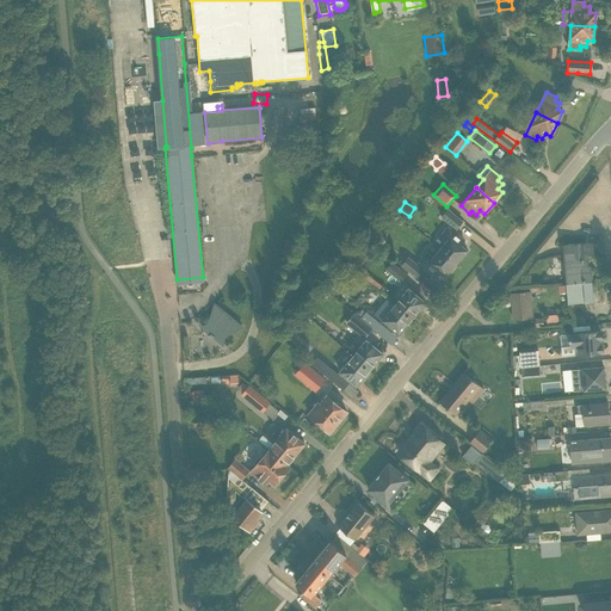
[(387,209),(384,216),(392,220),(395,213),(387,209)]
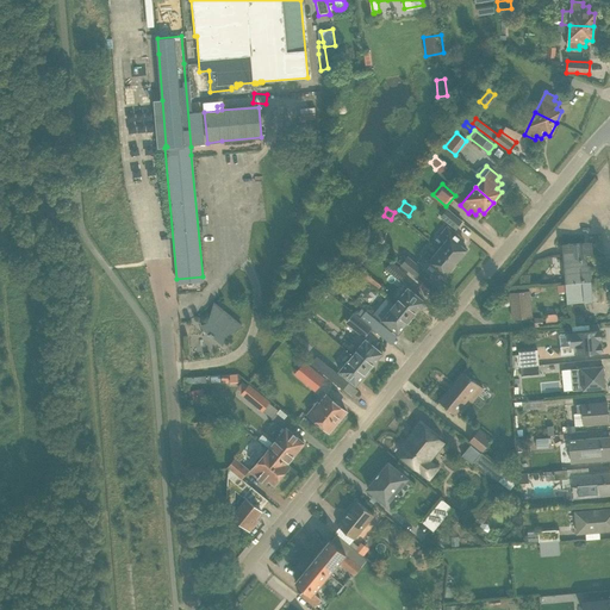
[(440,216),(455,230),(462,222),(447,209),(440,216)]
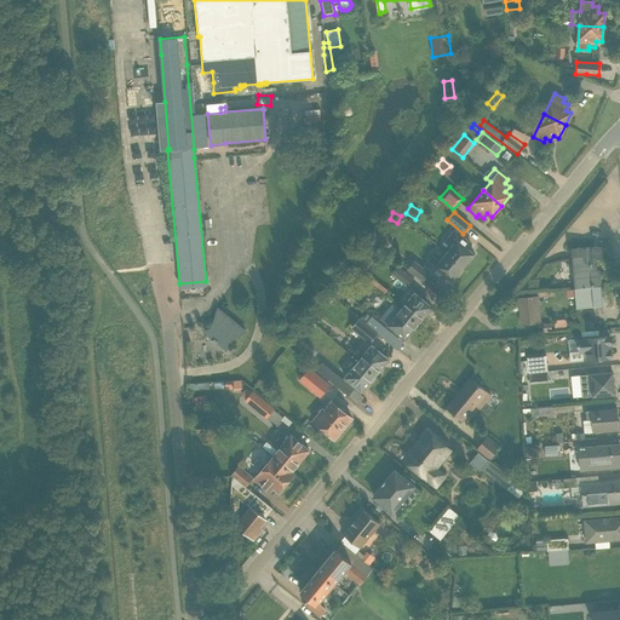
[(449,245),(443,251),(463,268),(475,254),(466,247),(470,242),(454,229),(446,240),(446,241),(449,245)]
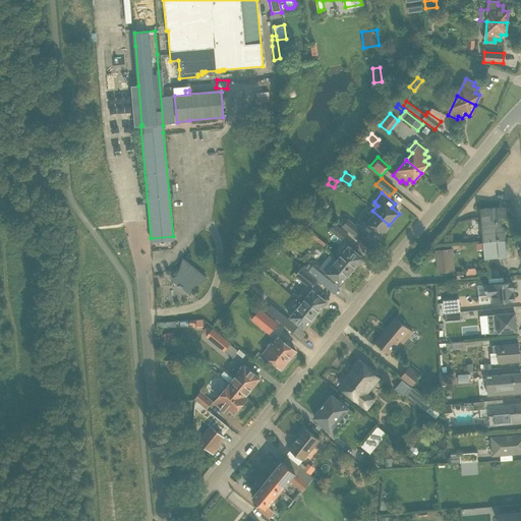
[(319,207),(326,209),(330,198),(323,196),(319,207)]
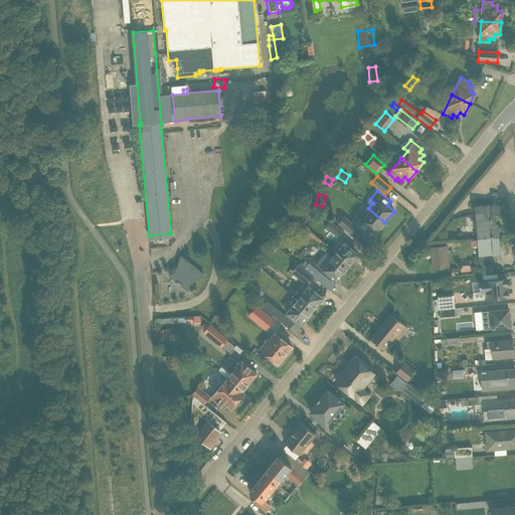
[(475,207),(477,241),(498,239),(497,224),(495,224),(494,214),(499,214),(499,204),(475,207)]
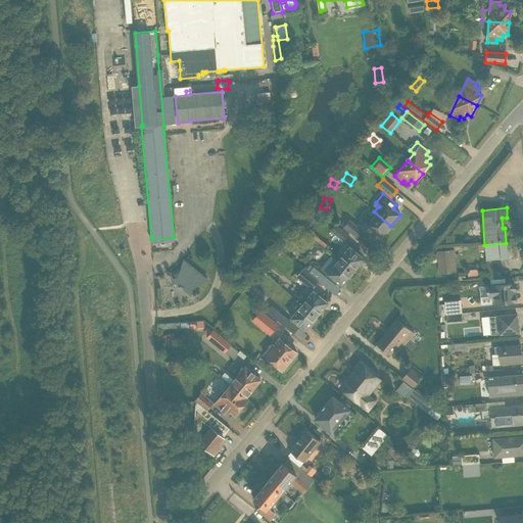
[(365,215),(358,224),(372,235),(375,231),(381,237),(390,226),(374,211),(369,218),(365,215)]
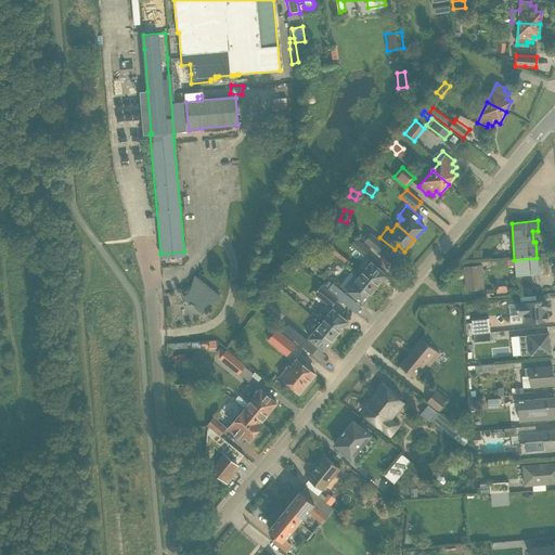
[(317,236),(318,237),(315,241),(323,247),(326,244),(321,240),(328,232),(325,229),(317,236)]
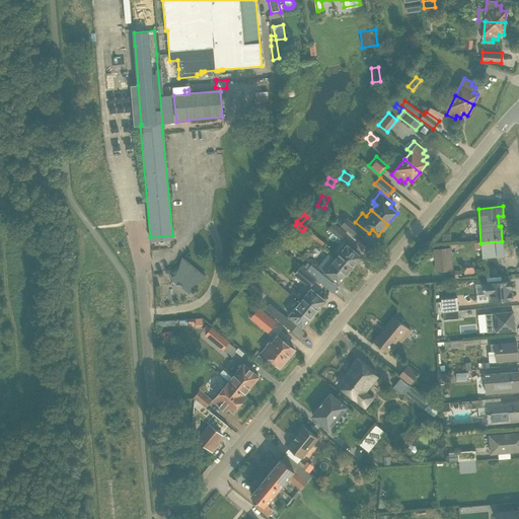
[(346,218),(341,224),(354,235),(359,228),(346,218)]
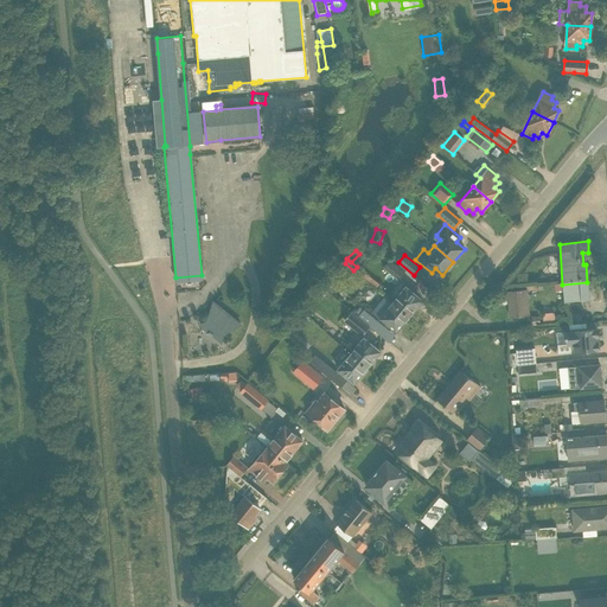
[(404,272),(390,260),(383,268),(397,280),(404,272)]
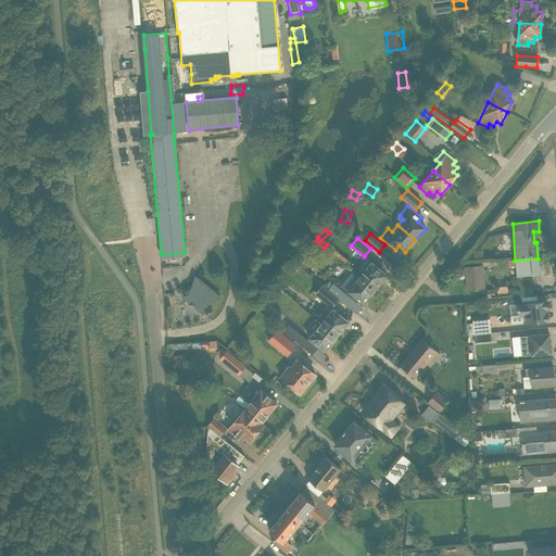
[(333,249),(331,253),(349,266),(351,262),(333,249)]
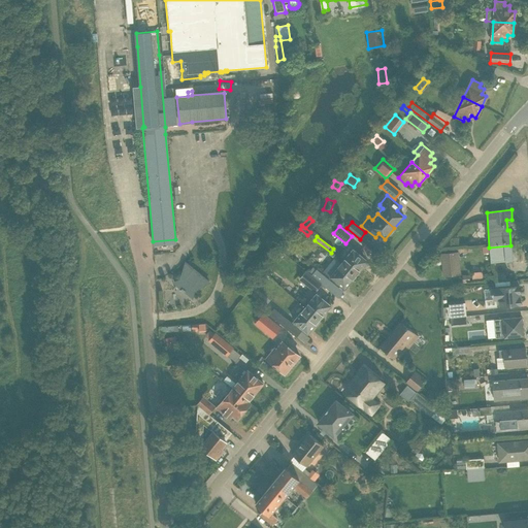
[(293,250),(287,244),(282,252),(287,256),(293,250)]
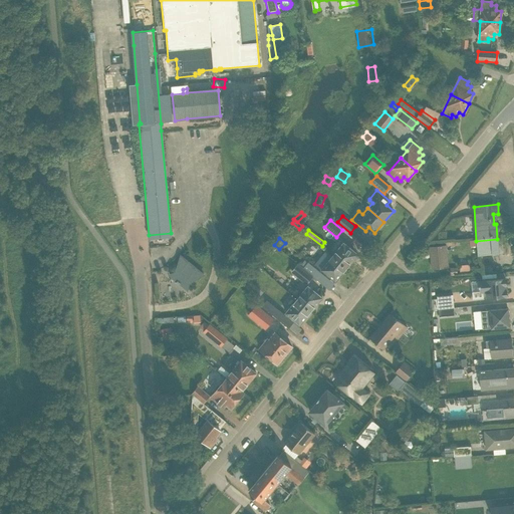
[(477,255),(498,253),(497,239),(476,241),(477,255)]
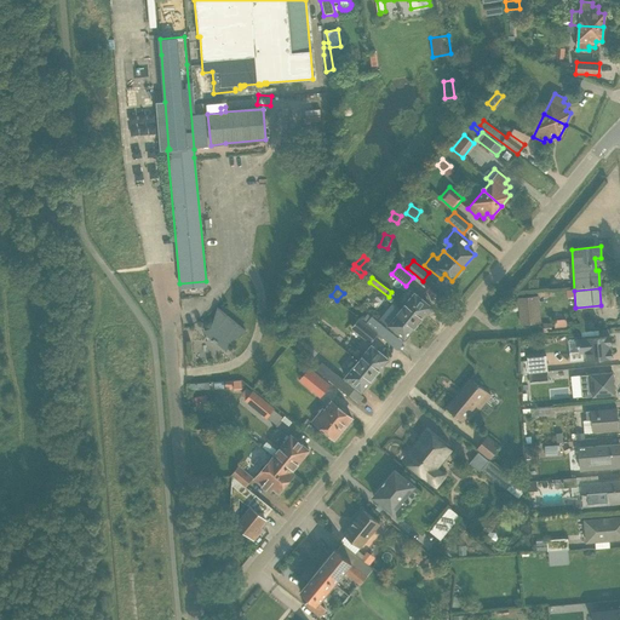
[(414,293),(401,309),(418,322),(426,313),(424,310),(429,304),(414,293)]
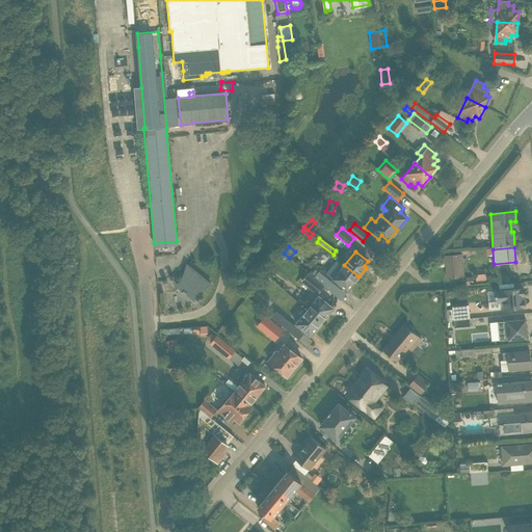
[(462,254),(445,256),(447,280),(464,277),(462,254)]
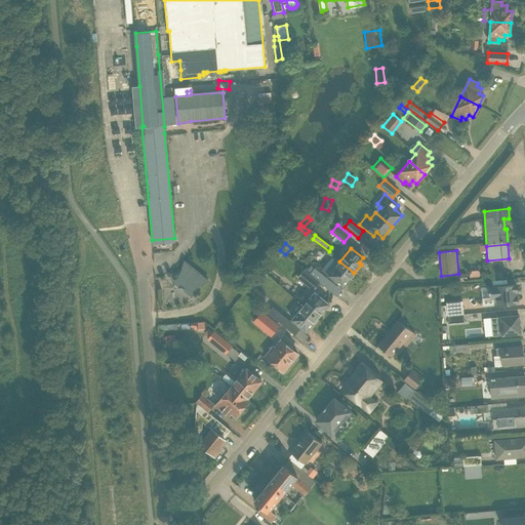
[(354,273),(339,261),(332,255),(321,270),(328,276),(332,279),(340,285),(345,280),(347,282),(354,273)]
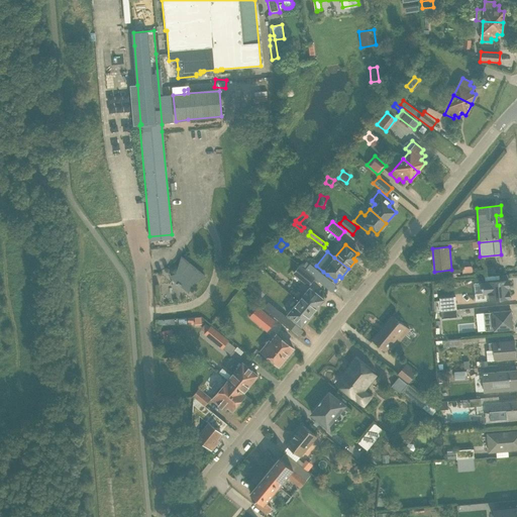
[(171,276),(171,277),(178,283),(177,284),(180,286),(181,285),(188,291),(189,291),(191,282),(194,283),(195,280),(198,281),(199,277),(201,278),(202,279),(204,276),(183,257),(180,261),(181,262),(182,264),(179,266),(180,268),(177,270),(179,273),(171,276)]
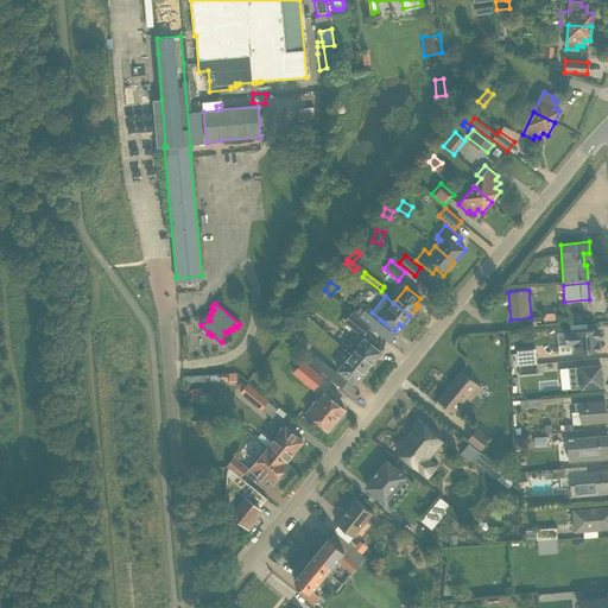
[(359,317),(371,327),(374,330),(380,323),(365,310),(359,317)]
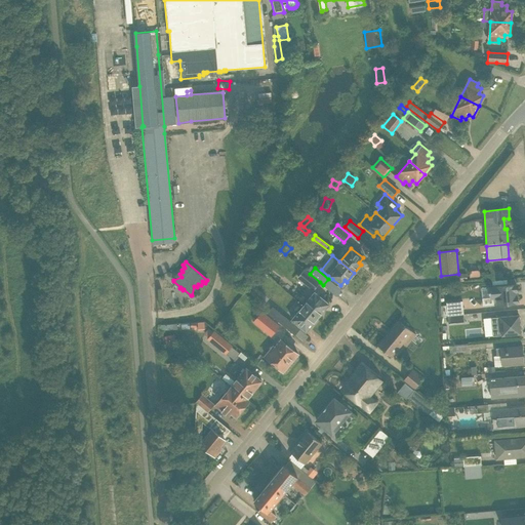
[(320,282),(310,274),(304,270),(297,278),(313,290),(320,282)]
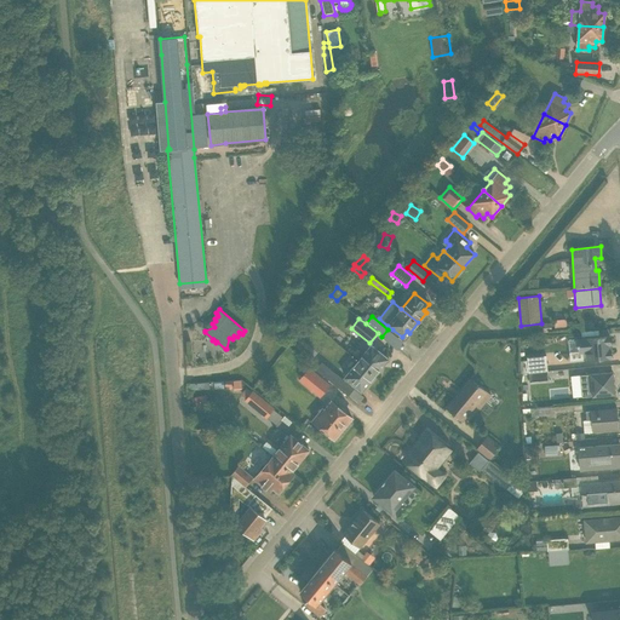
[(612,359),(610,336),(578,338),(578,339),(568,340),(570,361),(586,360),(586,361),(612,359)]
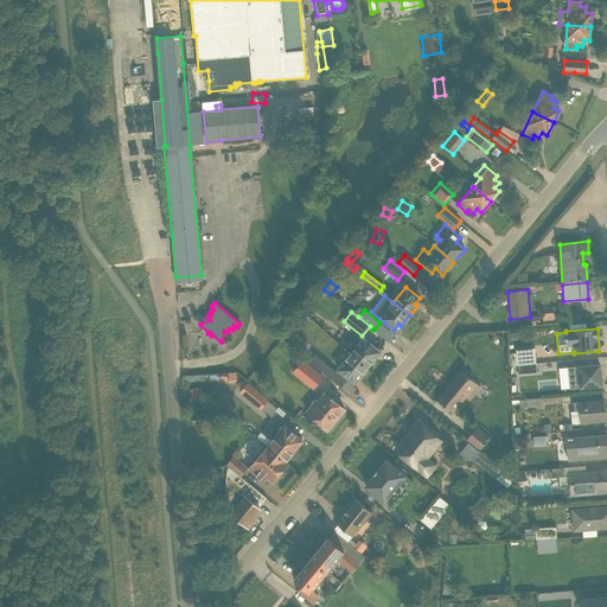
[(364,338),(351,353),(368,368),(375,357),(372,356),(377,350),(364,338)]
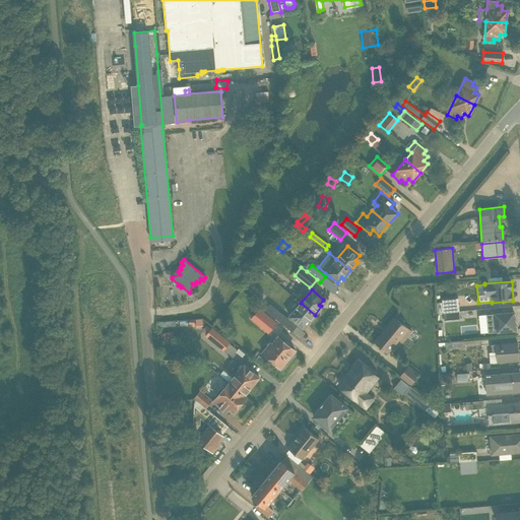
[(443,313),(459,311),(457,298),(442,300),(442,303),(437,303),(437,313),(443,312),(443,313)]
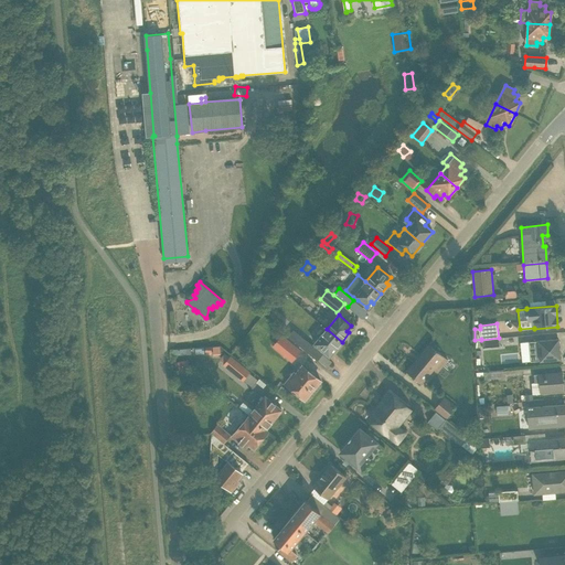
[(313,344),(318,348),(327,354),(331,349),(334,351),(342,342),(327,329),(313,344)]
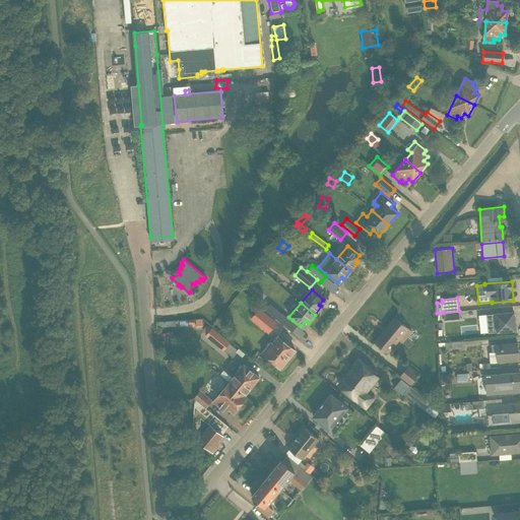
[(275,309),(271,314),(293,331),(297,326),(275,309)]
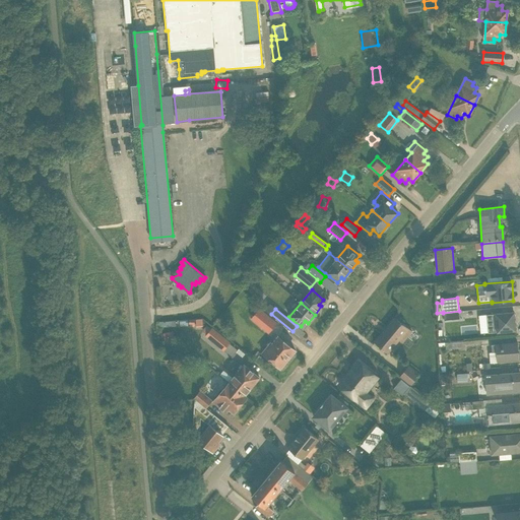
[(460,319),(459,311),(443,313),(444,321),(460,319)]
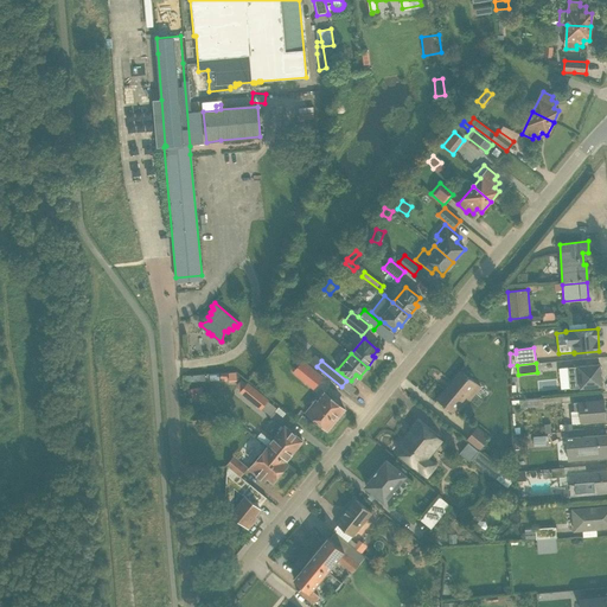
[(570,388),(601,385),(600,364),(568,368),(570,388)]
